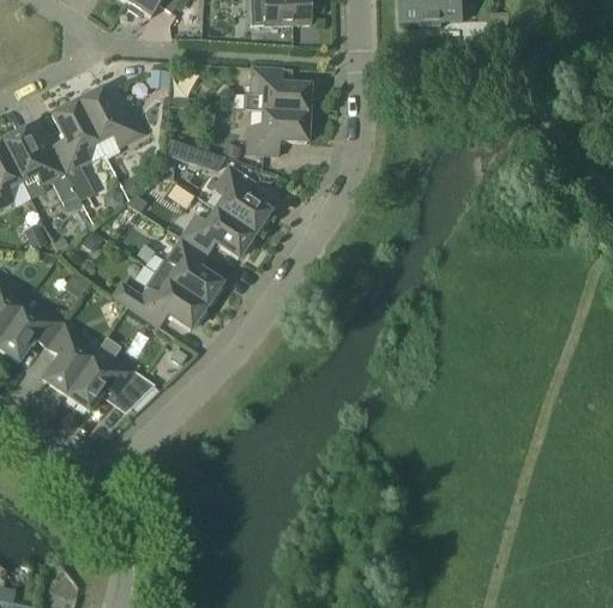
[(128,0),(131,2),(128,6),(139,14),(142,10),(151,16),(160,2),(172,11),(179,0),(128,0)]
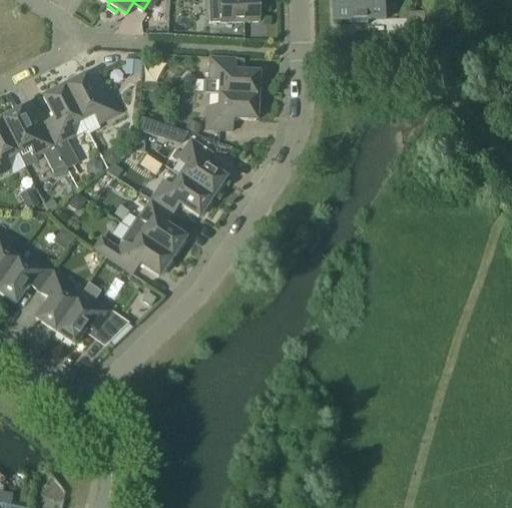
[(220,0),(221,19),(260,18),(259,0),(220,0)]
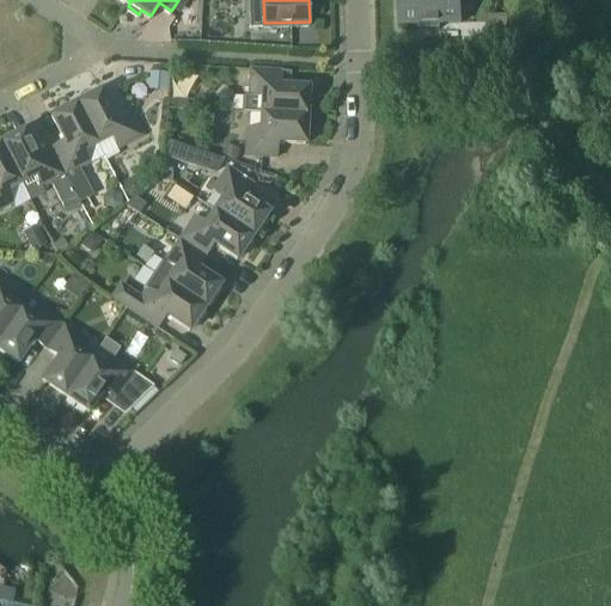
[(398,0),(399,19),(419,19),(419,24),(441,23),(441,18),(463,18),(462,0),(398,0)]
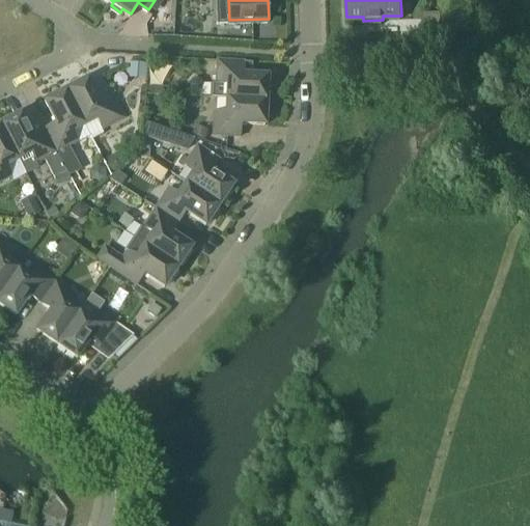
[(424,27),(443,27),(443,9),(424,9),(424,27)]
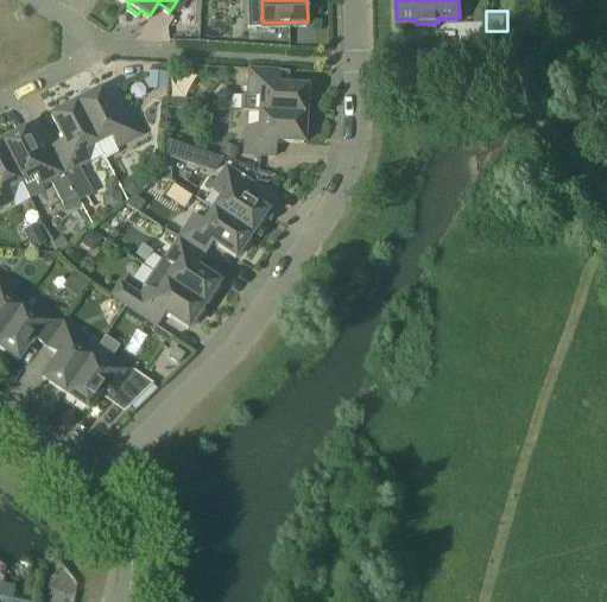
[(305,111),(308,82),(280,81),(282,67),(250,65),(248,92),(244,92),(242,107),(260,108),(305,111)]
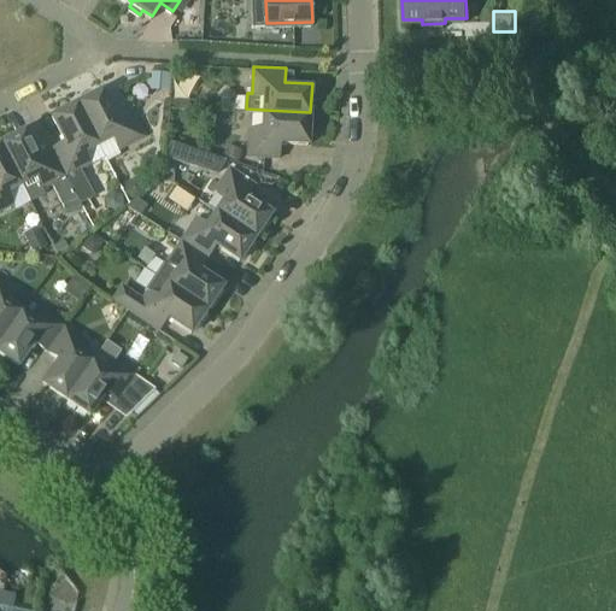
[(78,100),(99,140),(112,133),(118,145),(144,131),(128,104),(116,110),(104,87),(78,100)]
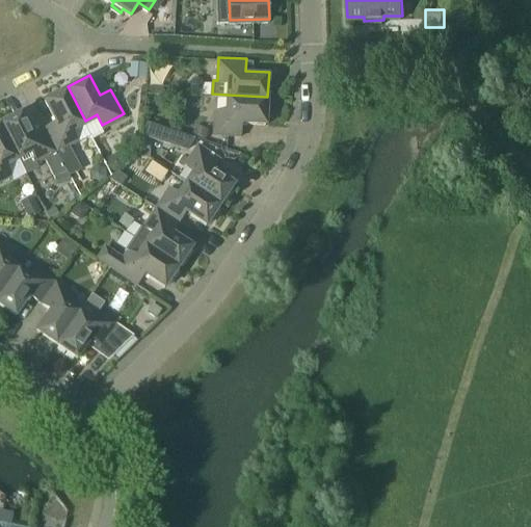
[(45,125),(57,149),(61,156),(63,160),(70,172),(81,165),(70,141),(79,137),(74,127),(85,121),(68,86),(45,98),(56,119),(45,125)]
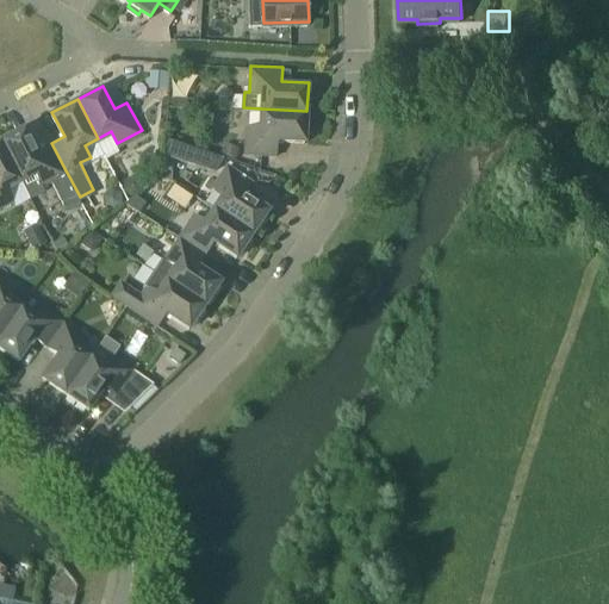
[(306,111),(261,109),(260,124),(248,123),(246,150),(277,153),(278,138),(305,139),(306,111)]
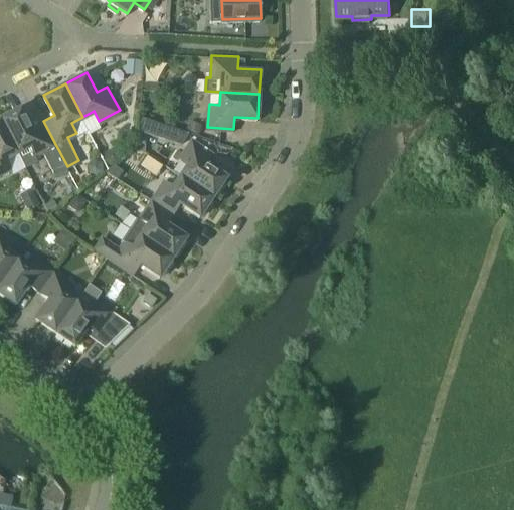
[(1,117),(18,151),(30,145),(35,154),(43,150),(55,172),(67,166),(61,155),(59,151),(55,144),(43,121),(32,126),(22,106),(1,117)]
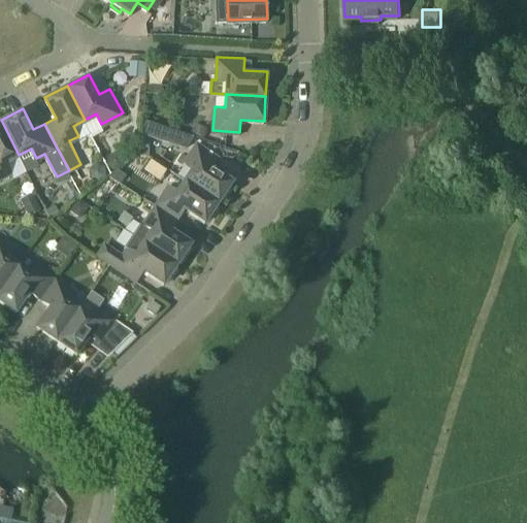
[(143,118),(142,131),(185,145),(192,133),(143,118)]
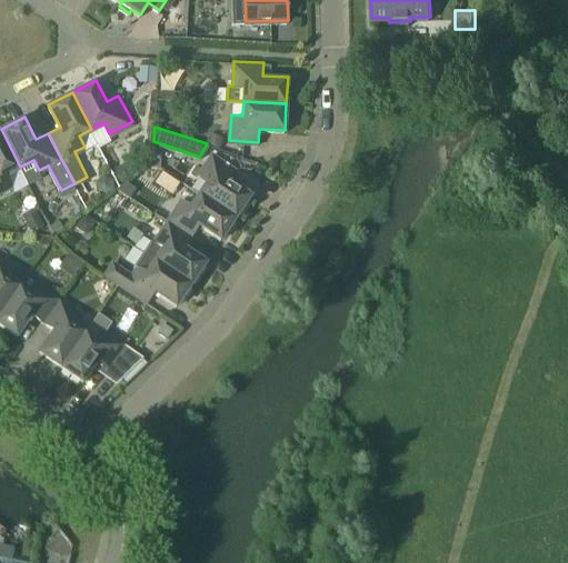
[(8,173),(20,167),(1,129),(0,129),(0,190),(13,183),(8,173)]
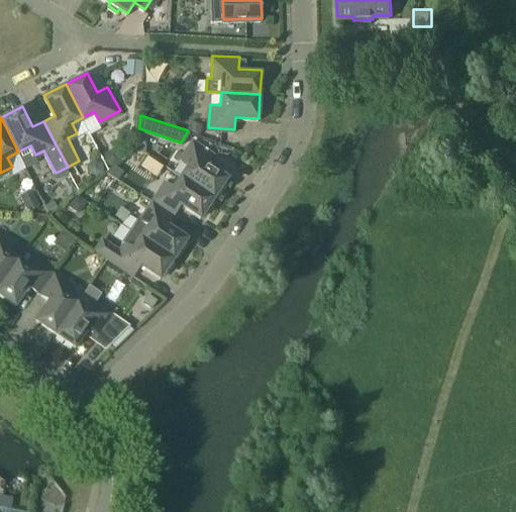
[(182,174),(206,190),(214,195),(227,175),(208,163),(215,152),(193,138),(180,158),(189,164),(182,174)]
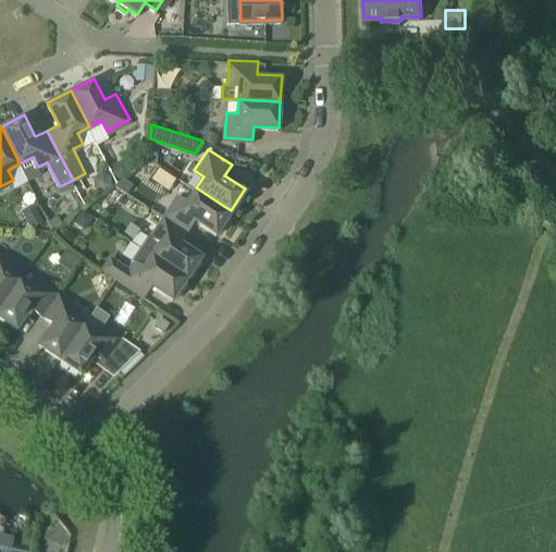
[(127,192),(134,182),(124,175),(113,183),(127,192)]
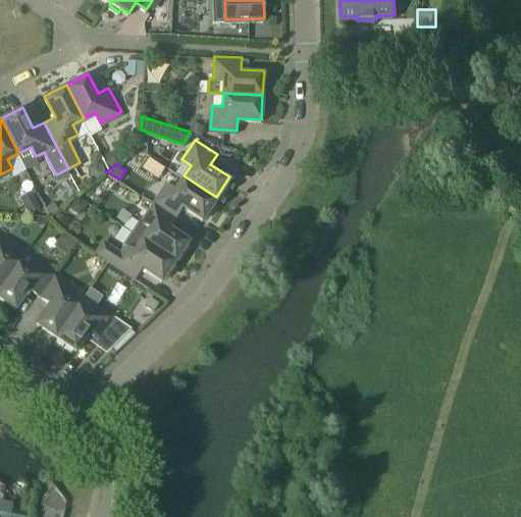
[(154,200),(176,215),(184,205),(203,217),(216,197),(208,192),(184,175),(176,187),(167,181),(154,200)]
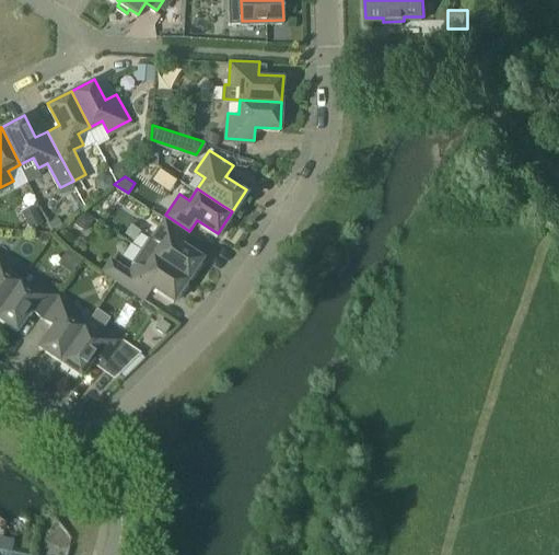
[(189,231),(165,215),(151,236),(150,235),(142,246),(188,277),(204,256),(183,242),(189,231)]
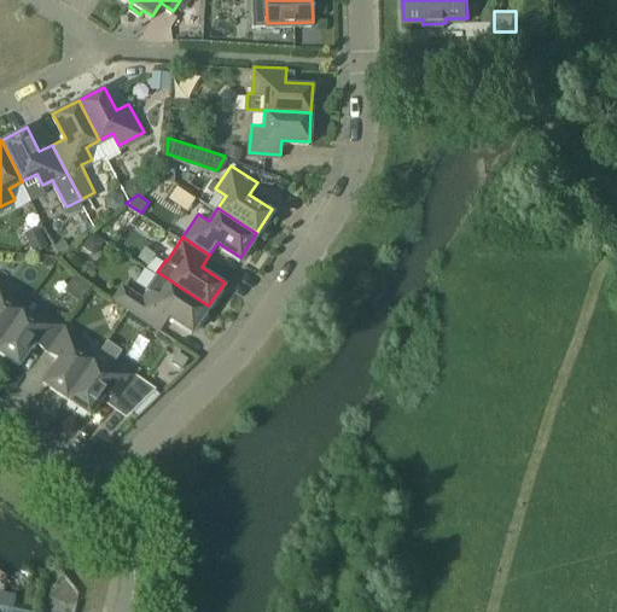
[(192,330),(208,306),(157,272),(147,286),(150,287),(144,296),(123,283),(115,296),(162,327),(169,315),(192,330)]
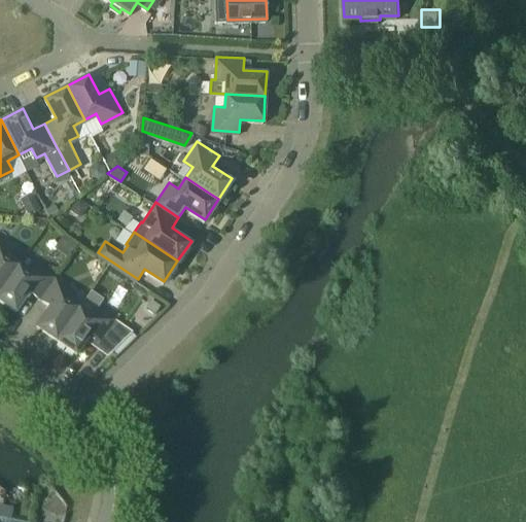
[(0,289),(19,263),(8,255),(14,246),(0,236),(0,289)]
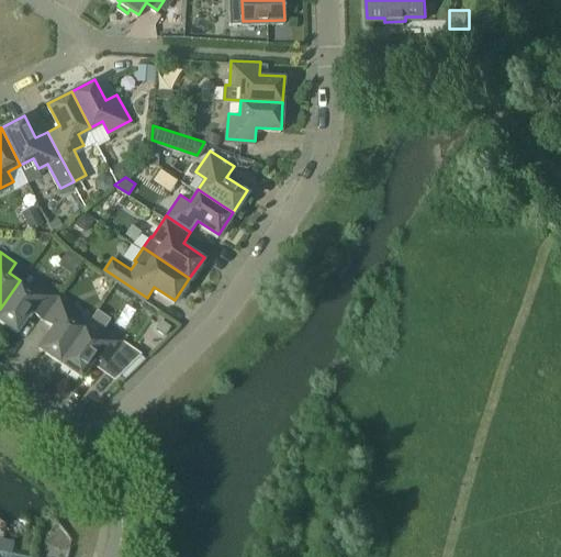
[(43,316),(59,293),(38,279),(32,288),(20,280),(0,309),(0,318),(18,330),(32,310),(43,316)]
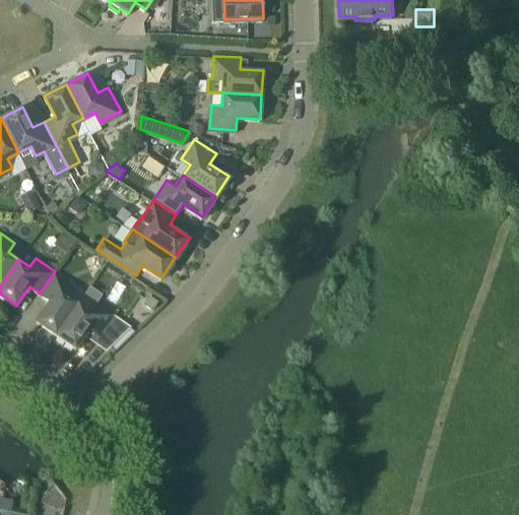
[(56,333),(78,301),(68,294),(74,284),(55,271),(40,293),(49,300),(37,319),(56,333)]
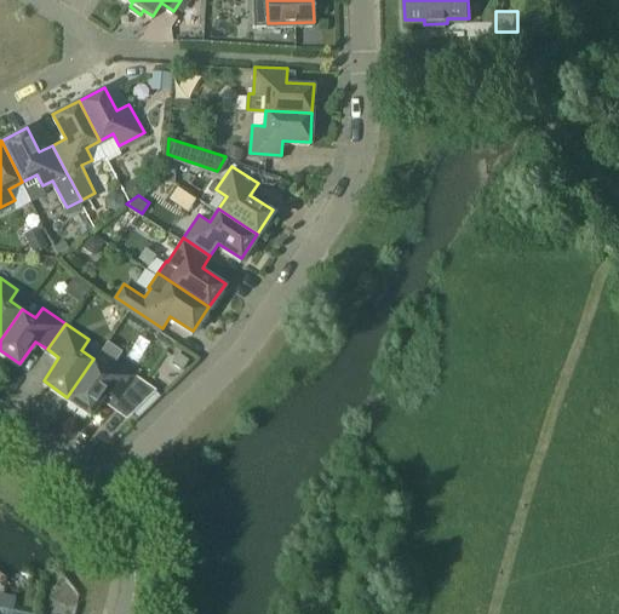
[(172,359),(183,366),(189,356),(178,349),(172,359)]
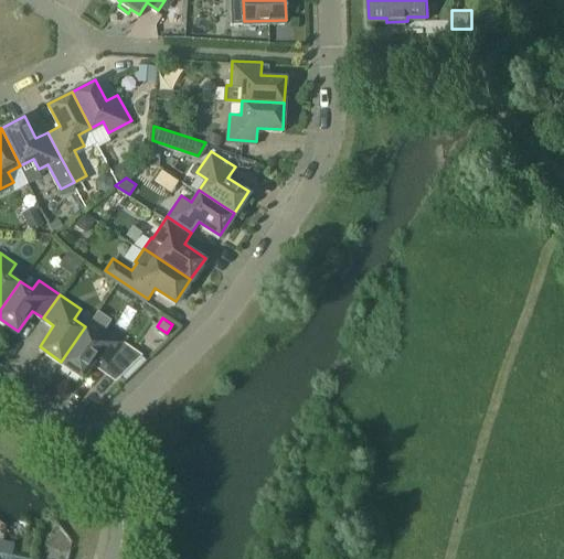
[(61,362),(83,376),(97,356),(121,373),(142,352),(104,325),(97,335),(85,326),(61,362)]
